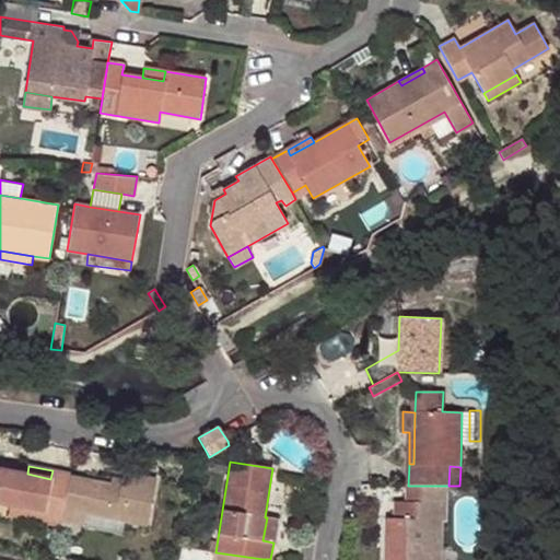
[(70,476),(70,474),(53,470),(50,479),(27,474),(0,468),(0,502),(9,504),(43,511),(41,522),(60,525),(61,520),(70,476)]
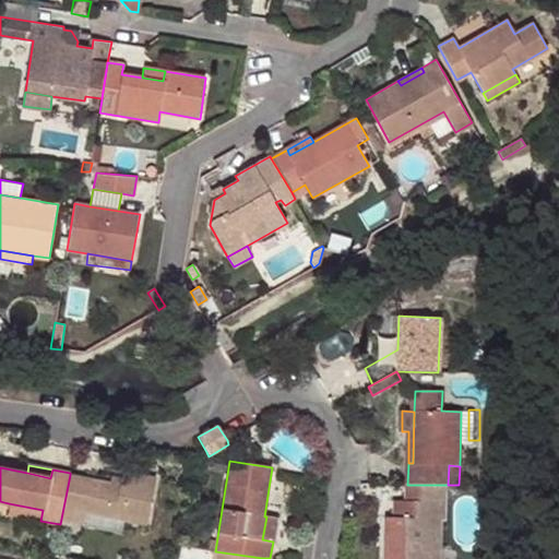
[(121,472),(120,477),(119,485),(109,483),(70,475),(61,519),(82,522),(84,512),(147,524),(155,478),(121,472)]
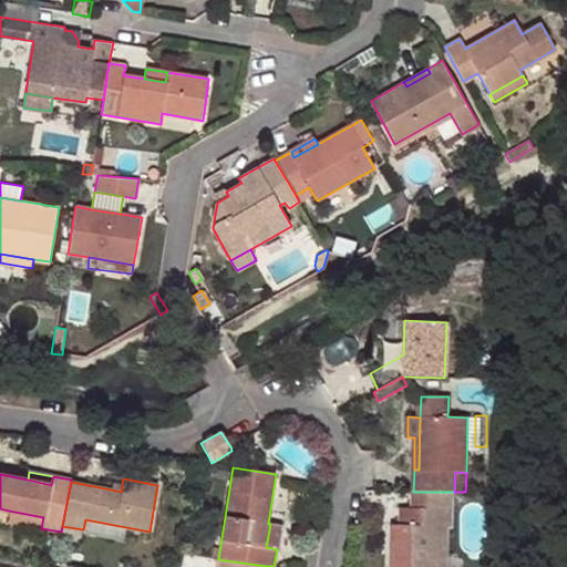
[(111,490),(121,492),(122,484),(113,482),(111,490)]
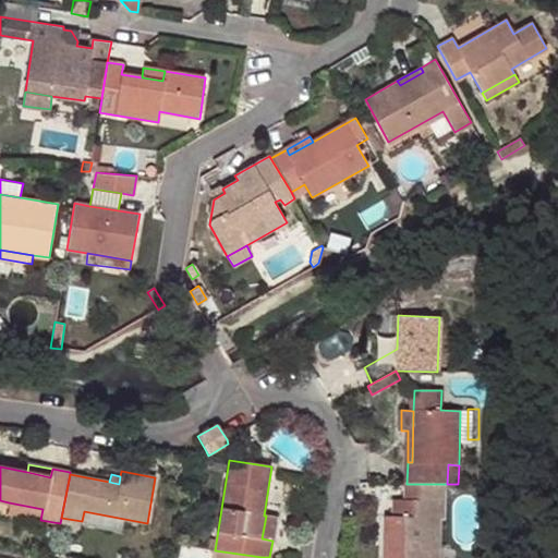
[(385,557),(427,557),(427,517),(435,517),(436,518),(436,484),(407,484),(407,499),(395,499),(395,516),(386,516),(385,557)]
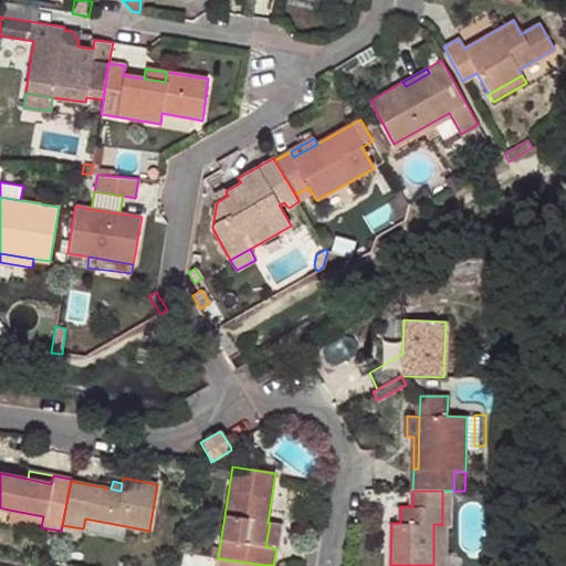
[(448,525),(453,525),(453,491),(442,491),(442,525),(448,525)]
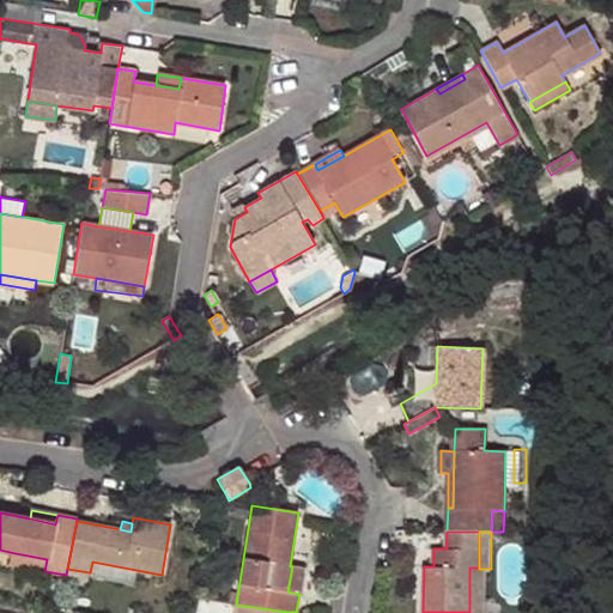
[(7,564),(44,571),(47,559),(10,552),(7,564)]
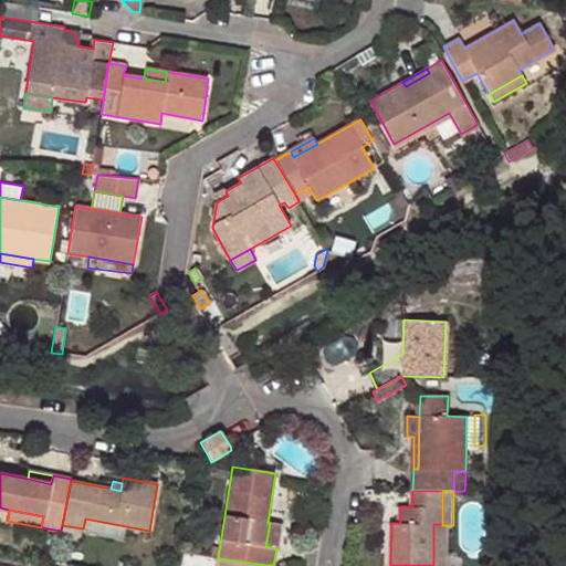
[(265,546),(276,548),(280,525),(270,523),(265,546)]
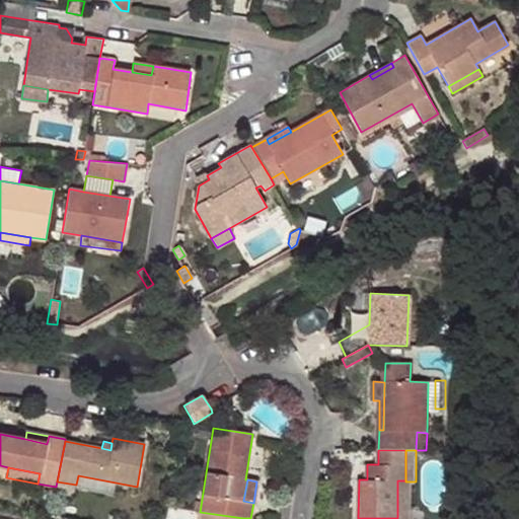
[(397,480),(397,518),(410,518),(411,482),(405,482),(404,480),(397,480)]
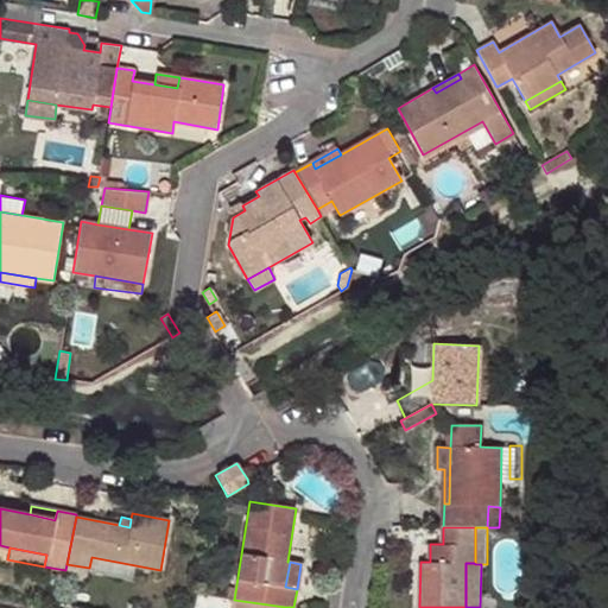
All buildings are outlined.
